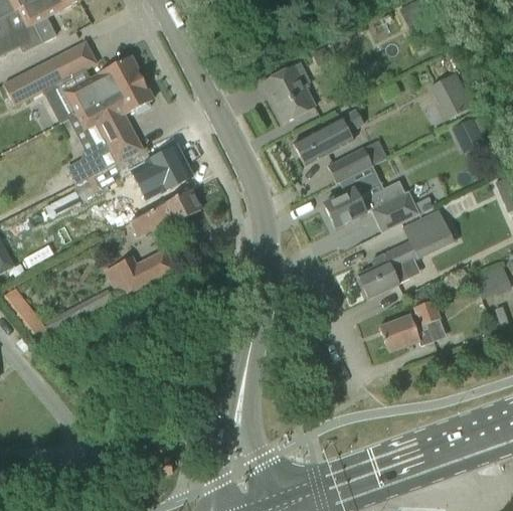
[(0,55),(20,46),(23,50),(44,40),(35,23),(60,10),(71,4),(78,0),(32,0),(2,16),(0,16),(0,55)]
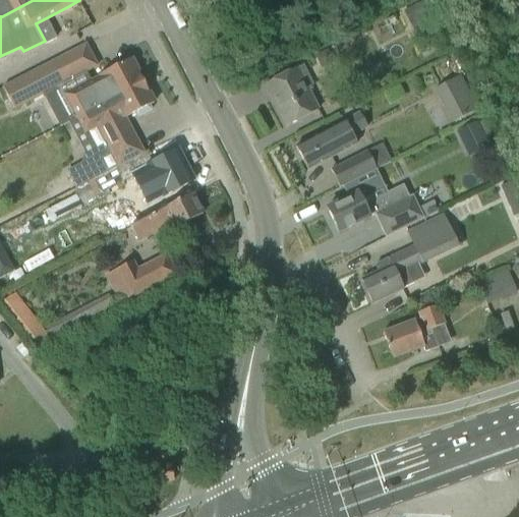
[(0,0),(0,16),(2,16),(33,0),(0,0)]
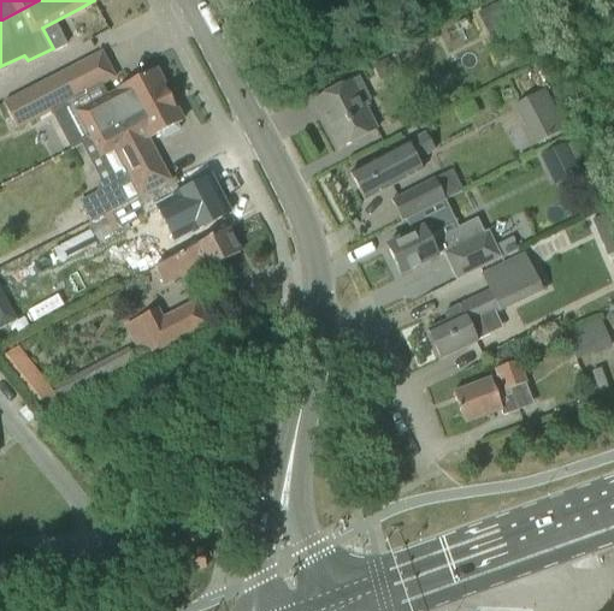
[(519,28),(506,0),(496,0),(479,9),(495,40),(519,28)]
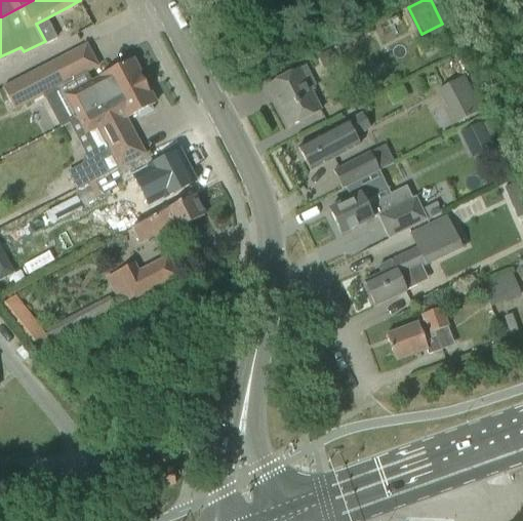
[(331,45),(318,52),(323,62),(327,64),(337,58),(331,45)]
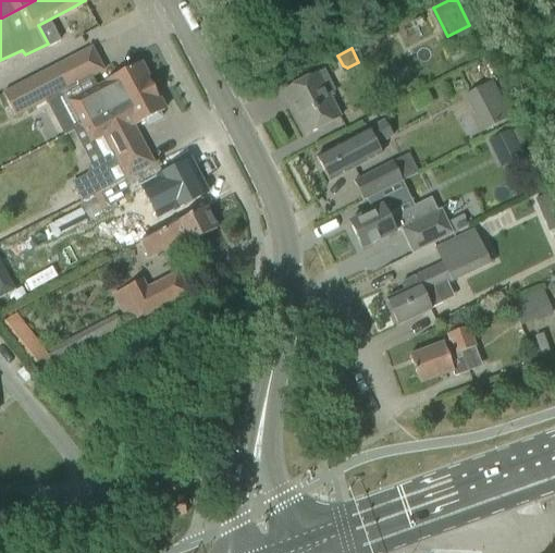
[(83,80),(70,56),(4,90),(16,114),(48,98),(47,97),(83,80)]
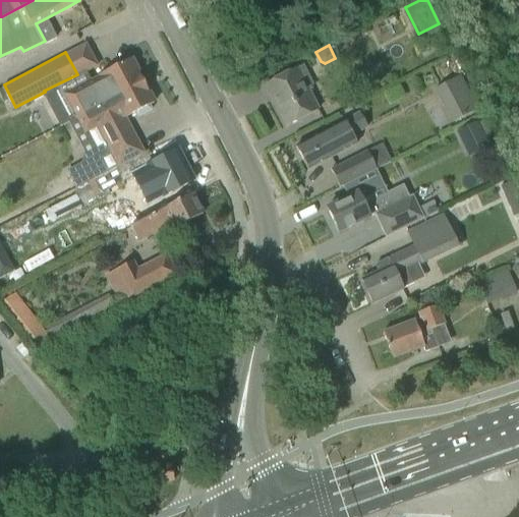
[(103,72),(66,92),(78,114),(92,107),(145,79),(132,56),(102,71),(103,72)]
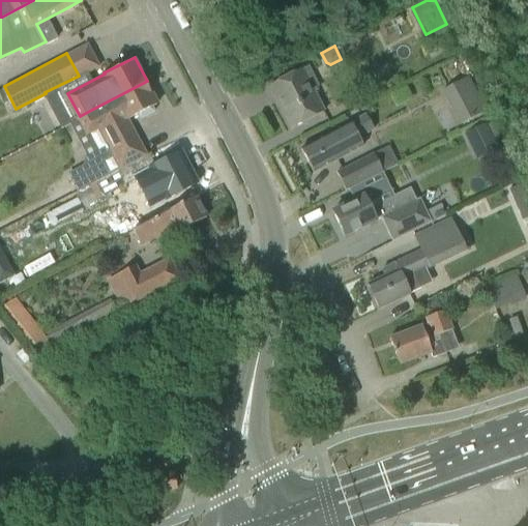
[(270,84),(292,125),(325,108),(315,87),(320,85),(309,63),(288,74),(270,84)]
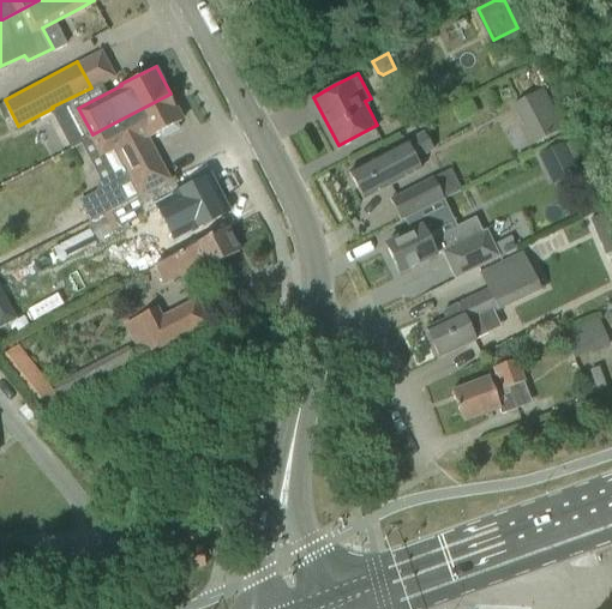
[(545,86),(526,96),(546,134),(565,125),(545,86)]
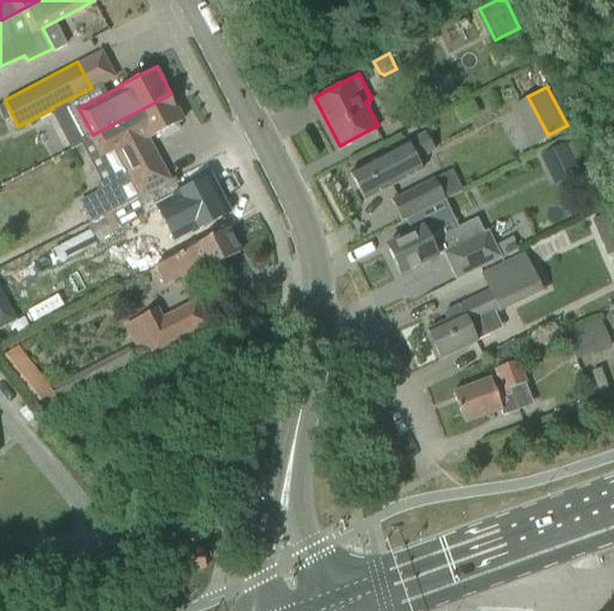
[(93,135),(90,136),(101,155),(114,148),(131,179),(164,162),(149,136),(163,129),(165,135),(182,125),(179,120),(184,118),(171,94),(108,126),(93,135)]
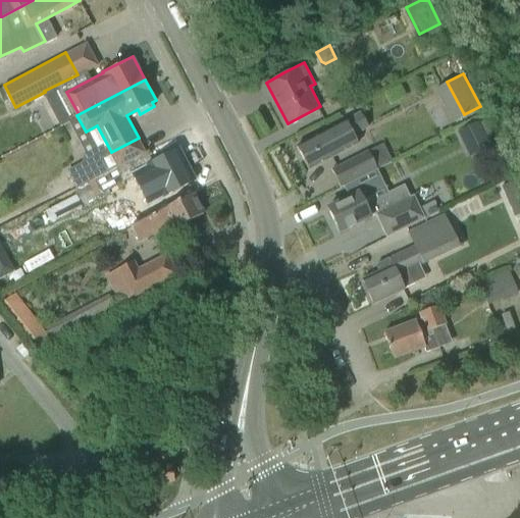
[(361,140),(355,130),(368,122),(361,110),(298,144),(310,167),(328,157),(361,140)]
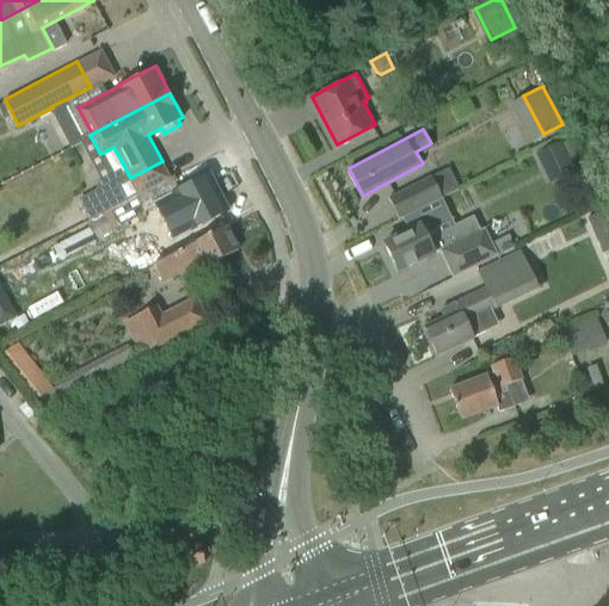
[(432,173),(432,172),(389,195),(400,215),(442,193),(460,184),(451,165),(432,173)]
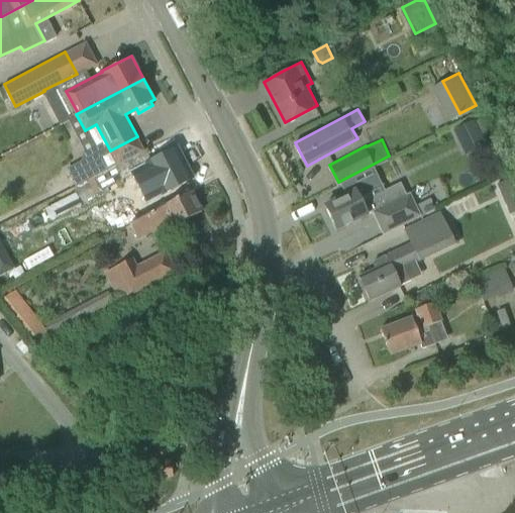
[(150,147),(104,172),(110,184),(134,171),(150,202),(197,178),(181,146),(157,160),(150,147)]
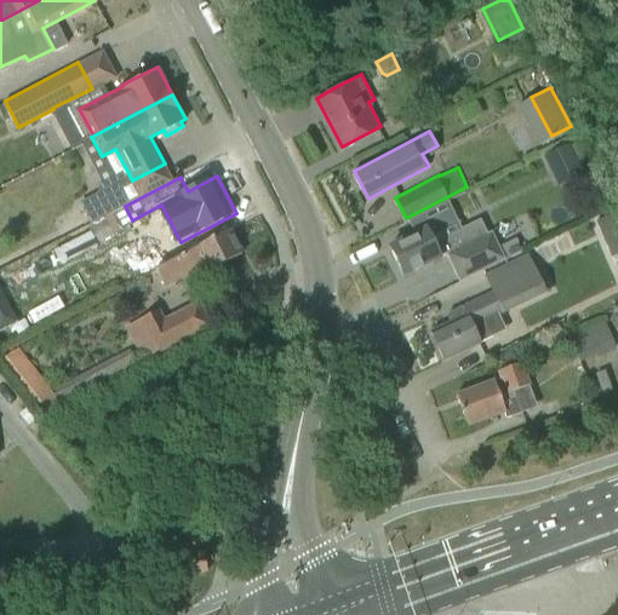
[(116,206),(106,185),(99,189),(80,200),(91,219),(112,208),(116,206)]
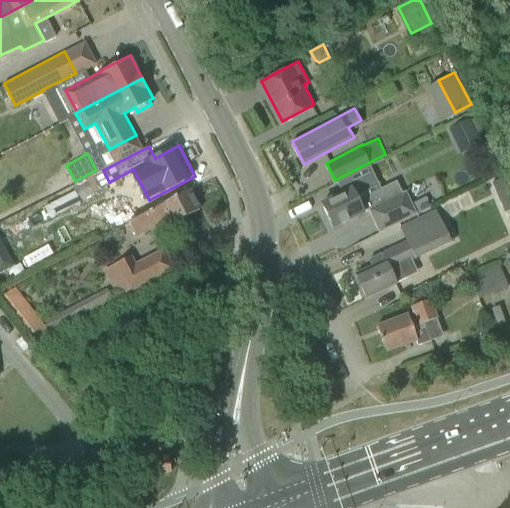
[(509,188),(504,174),(493,179),(505,209),(509,207),(509,188)]
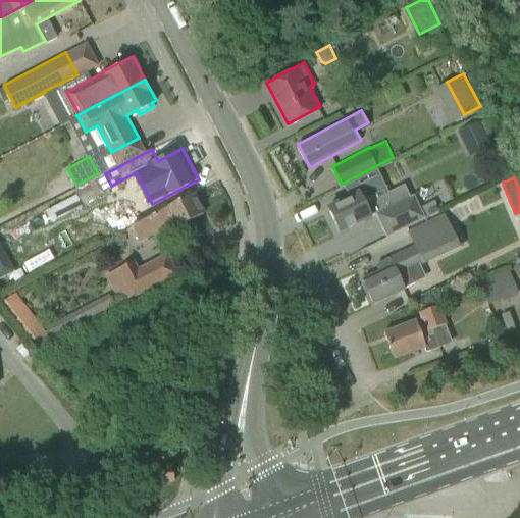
[(91,182),(75,189),(83,202),(97,194),(91,182)]
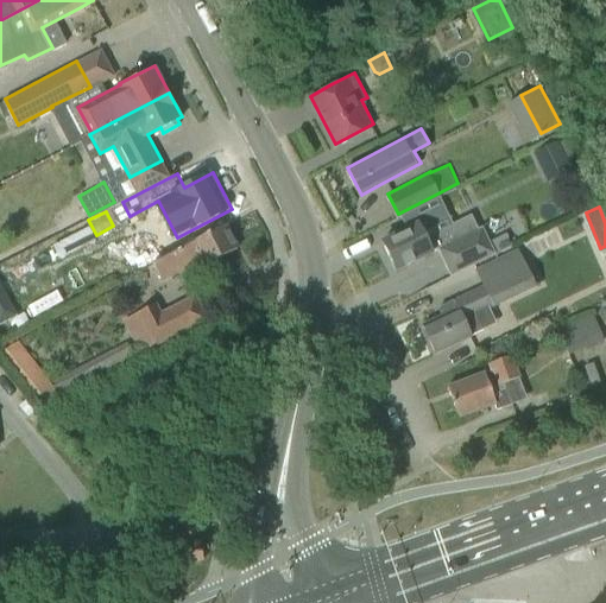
[(383,239),(397,267),(440,247),(452,274),(497,253),(484,224),(479,227),(473,215),(455,223),(454,221),(425,234),(418,222),(383,239)]
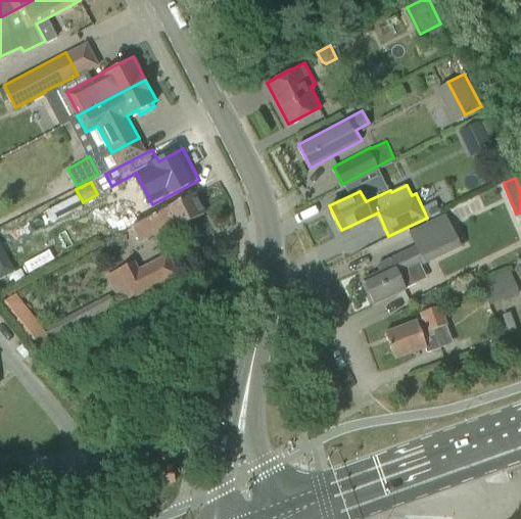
[(141,220),(132,225),(141,241),(173,224),(175,228),(204,211),(194,192),(141,220)]
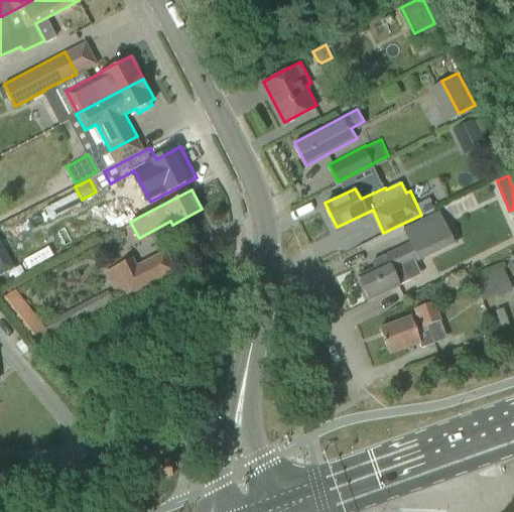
[(448,205),(453,214),(476,204),(472,194),(448,205)]
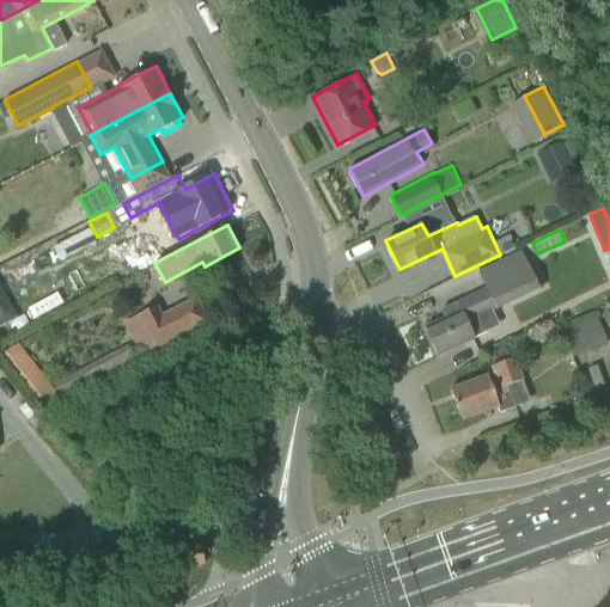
[(446,316),(427,325),(439,353),(500,324),(494,307),(541,286),(541,284),(540,284),(525,253),(483,275),(489,284),(443,307),(446,316)]
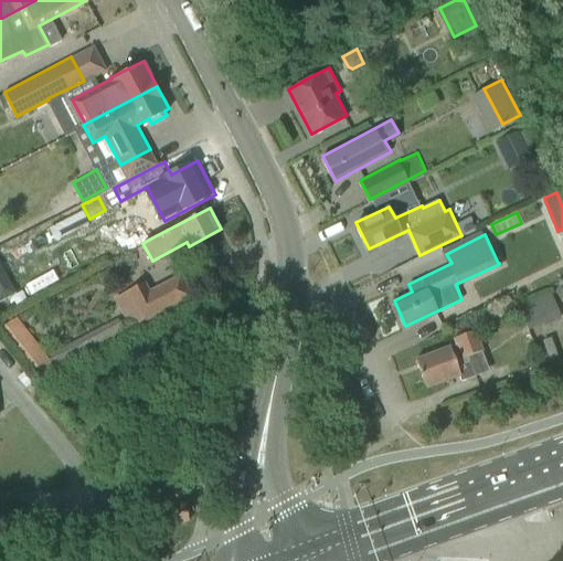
[(0,264),(0,297),(13,290),(0,264)]
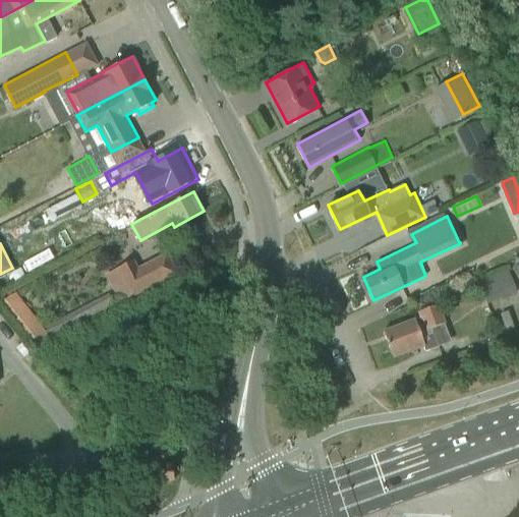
[(107,273),(121,299),(176,271),(167,252),(138,268),(133,259),(107,273)]
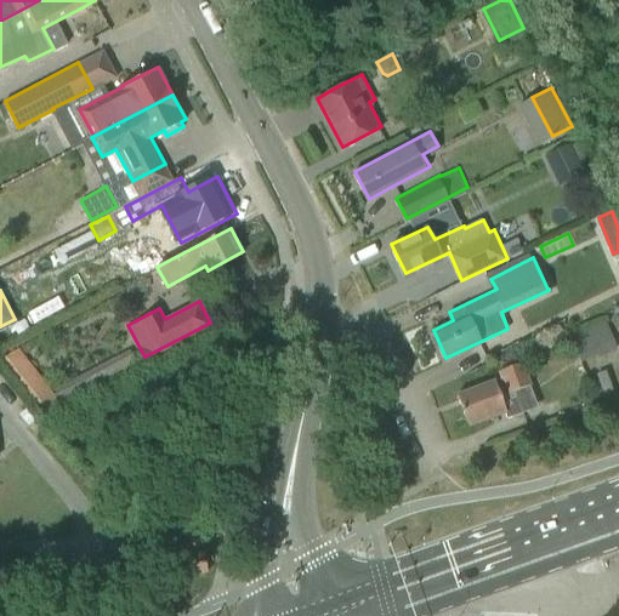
[(618,344),(607,318),(572,332),(583,359),(618,344)]
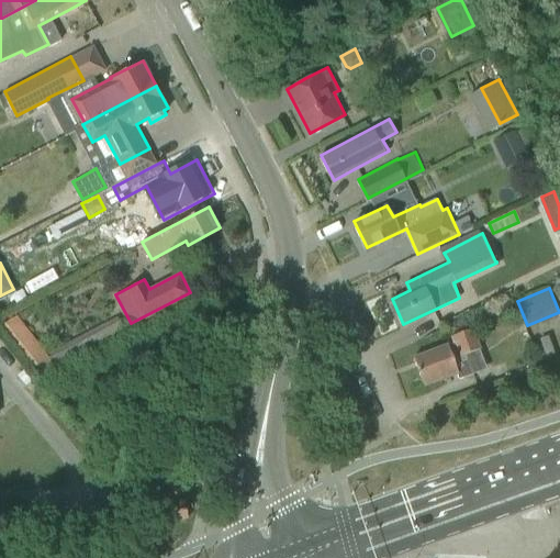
[(17,310),(0,322),(37,370),(54,358),(17,310)]
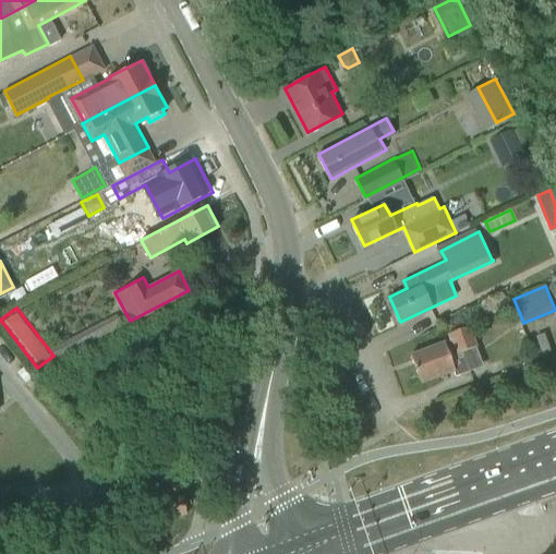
[(432,345),(411,352),(422,381),(443,373),(455,369),(457,374),(470,369),(463,351),(478,346),(470,325),(449,332),(451,338),(446,340),(446,339),(432,345)]
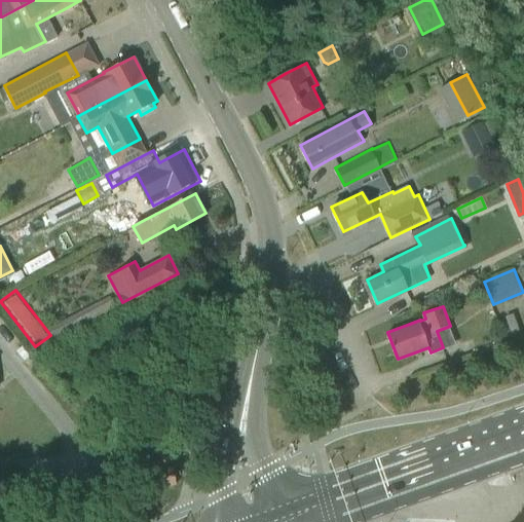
[(147,472),(150,487),(177,482),(174,465),(147,472)]
